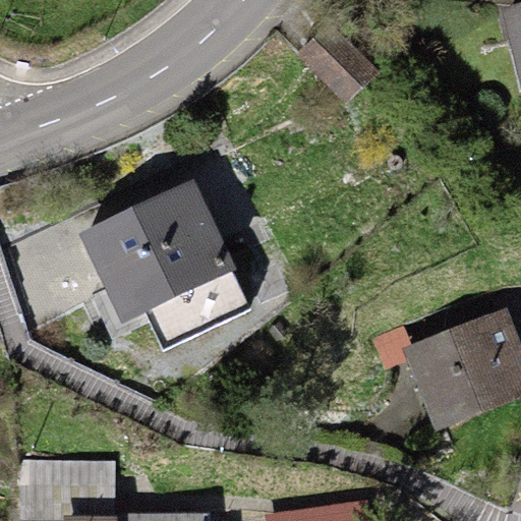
[(520,5),(502,10),(520,93),(520,5)]
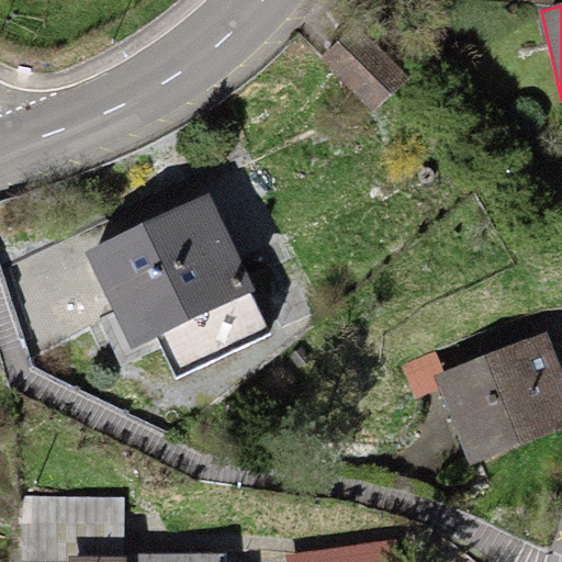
[(322,59),(372,111),(405,78),(355,27),(322,59)]
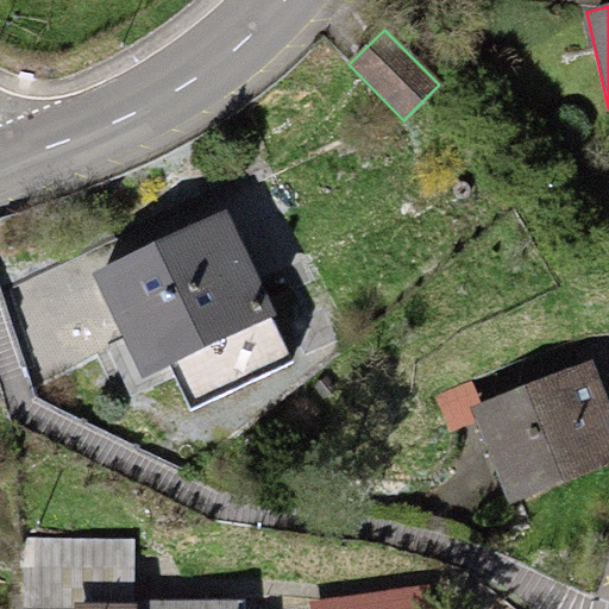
[(228,211),(93,272),(143,378),(170,366),(187,401),(288,355),(271,319),(277,316),(228,211)]
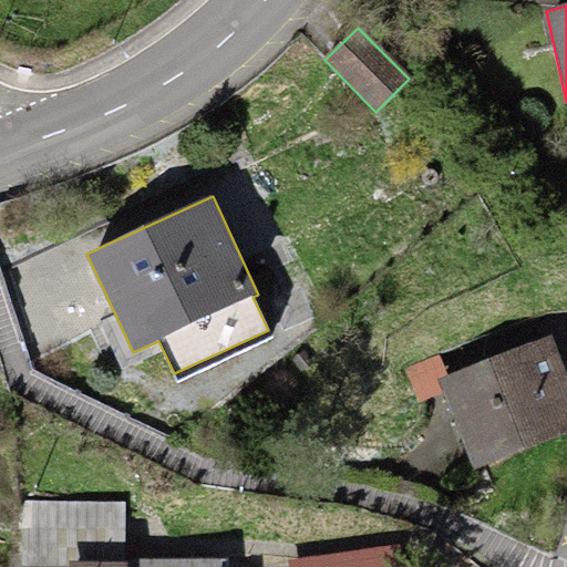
[(566,380),(550,337),(439,379),(473,468),(566,433),(566,380)]
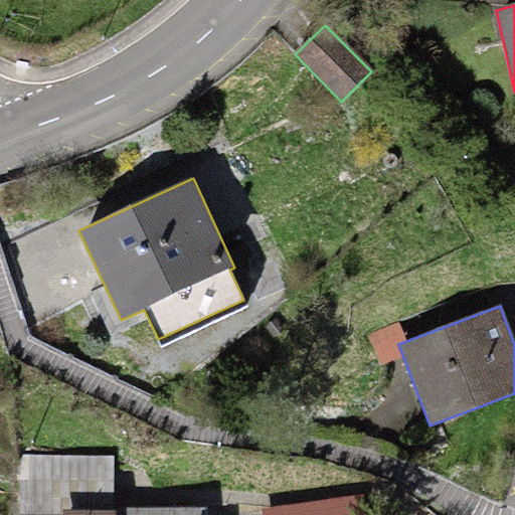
[(399,321),(369,333),(381,362),(411,350),(399,321)]
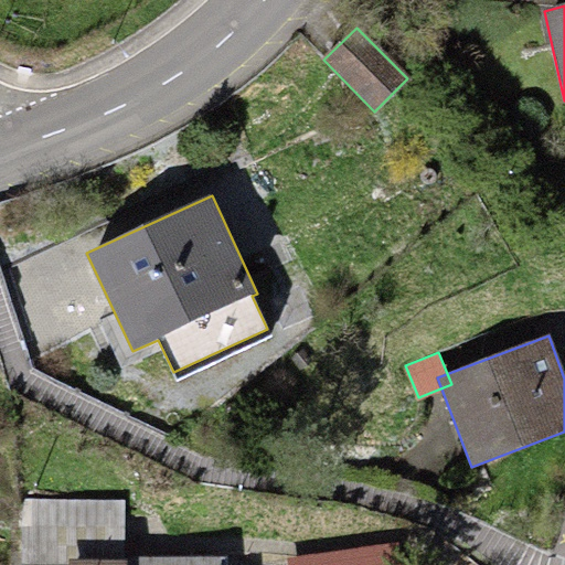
[(225,564),(226,557),(124,556),(125,501),(21,500),(20,564),(225,564)]
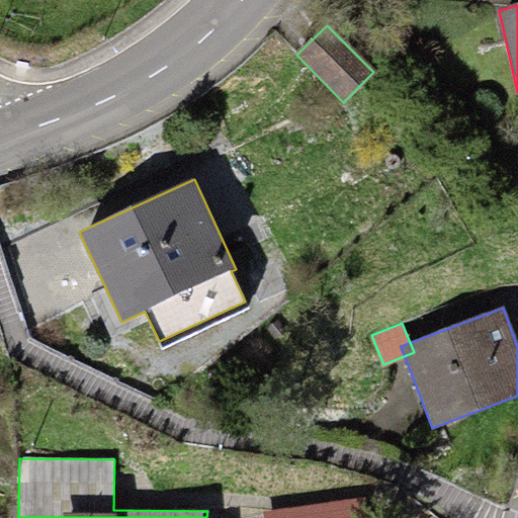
All buildings are outlined.
